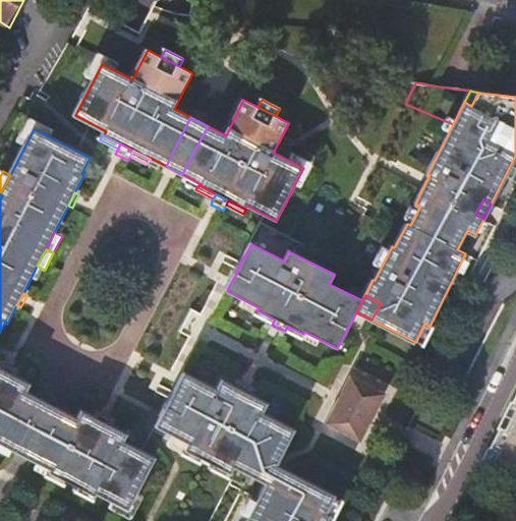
[(275,320),(258,310),(256,309),(253,314),(272,325),(275,320)]
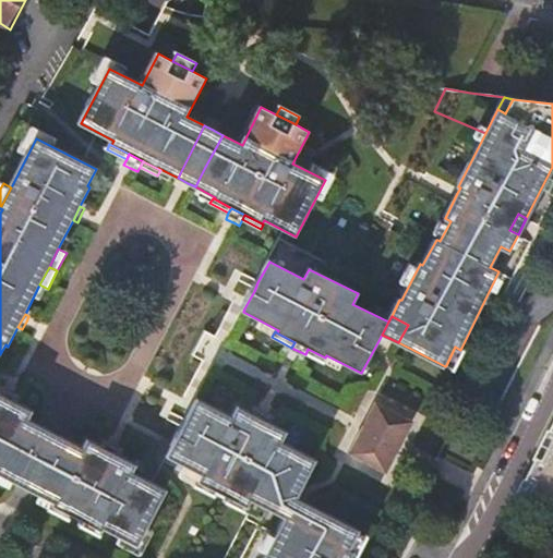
[(455,347),(446,365),(456,370),(466,350),(461,348),(460,350),(455,347)]
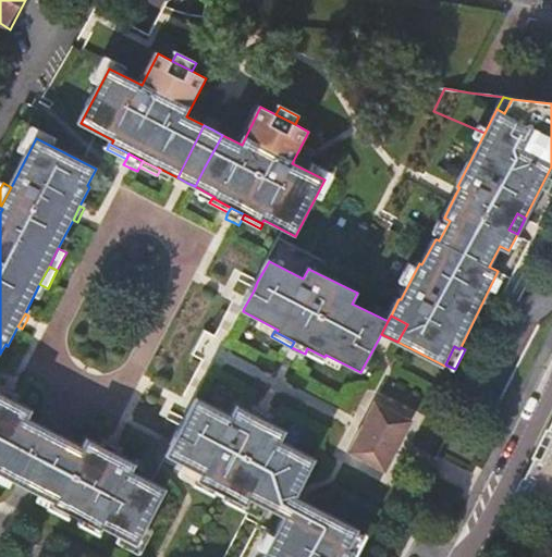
[(305,354),(291,347),(286,356),(294,360),(299,363),(305,354)]
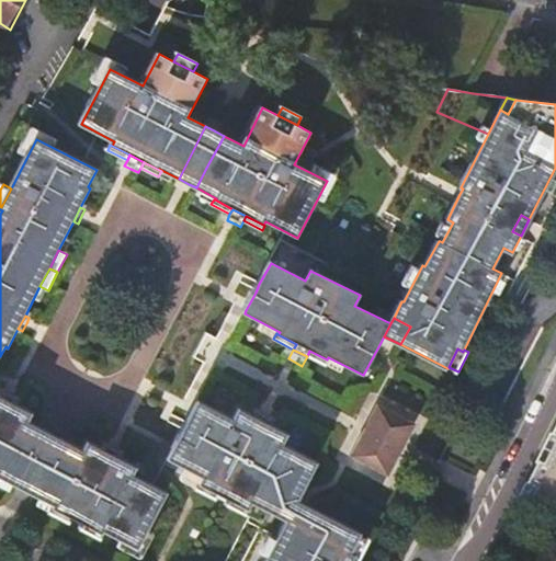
[(309,351),(307,356),(326,366),(329,361),(327,359),(309,351)]
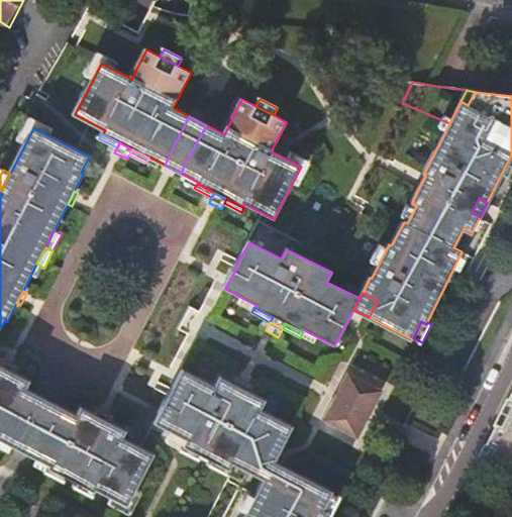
[(6,364),(3,369),(15,375),(18,370),(12,367),(6,364)]
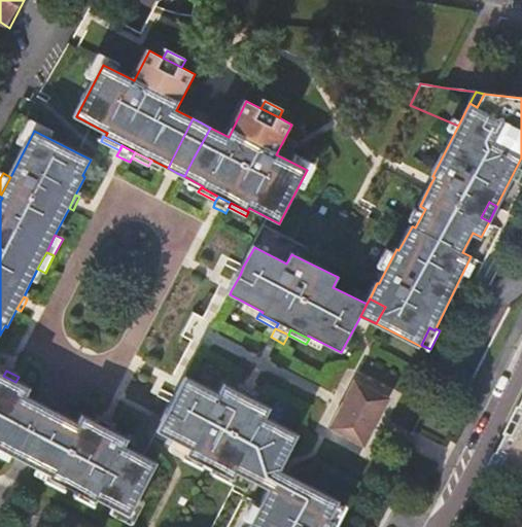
[(0,449),(20,458),(46,406),(40,403),(28,397),(32,390),(15,382),(3,376),(0,373),(0,449)]
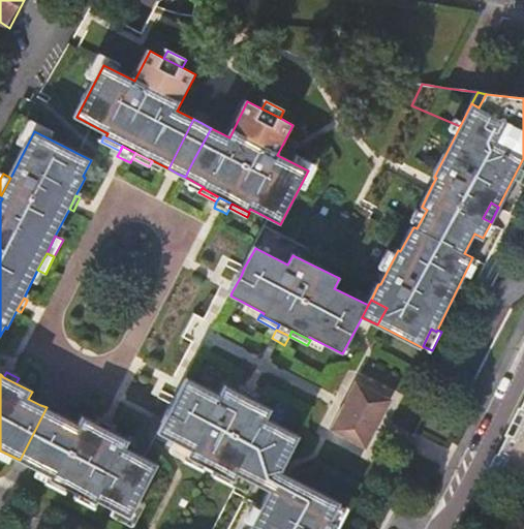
[(272,410),(255,401),(243,396),(226,387),(222,397),(188,379),(187,382),(161,434),(190,449),(187,455),(237,479),(240,473),(273,491),(282,473),(300,437),(268,419),(272,410)]
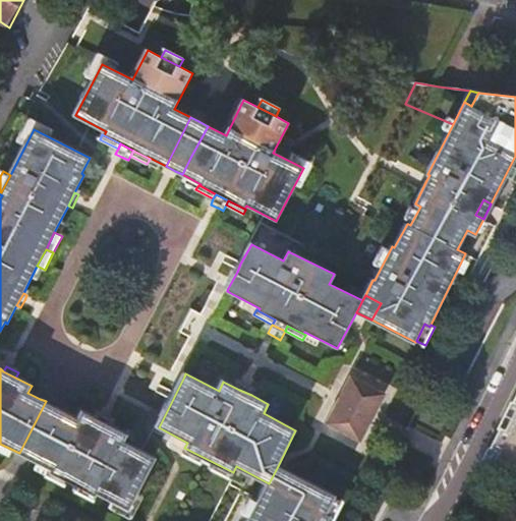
[(353,377),(343,396),(364,407),(374,388),(353,377)]
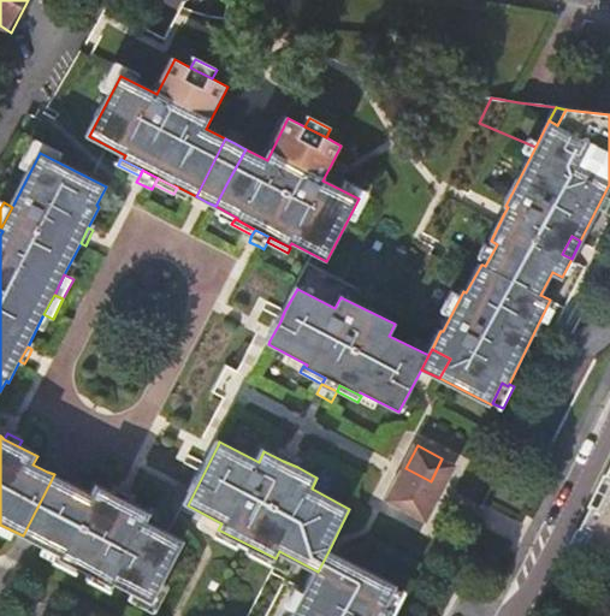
[(283,461),(297,467),(300,462),(296,461),(292,460),(285,455),(283,461)]
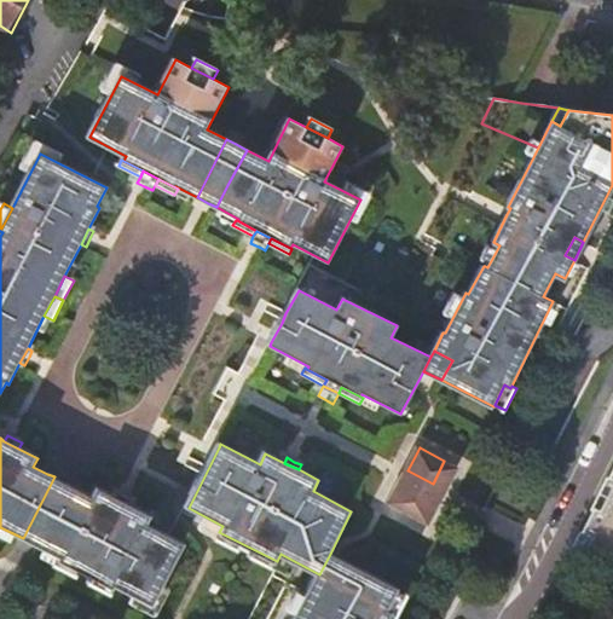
[(462,469),(444,461),(433,484),(408,470),(405,475),(402,481),(427,495),(415,518),(432,526),(447,497),(462,469)]
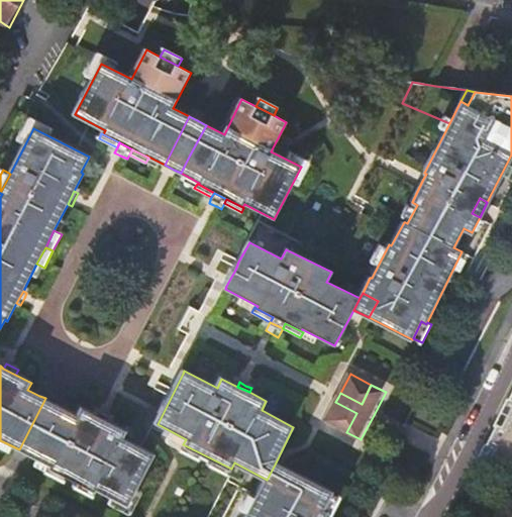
[(45,398),(19,449),(27,454),(35,458),(62,407),(54,403),(45,398)]
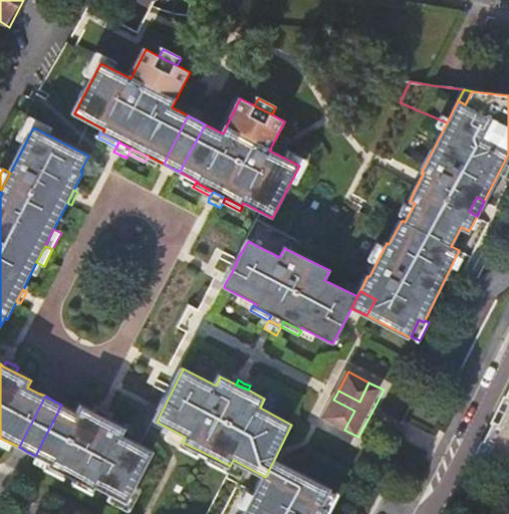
[(323,420),(344,430),(354,411),(333,400),(323,420)]
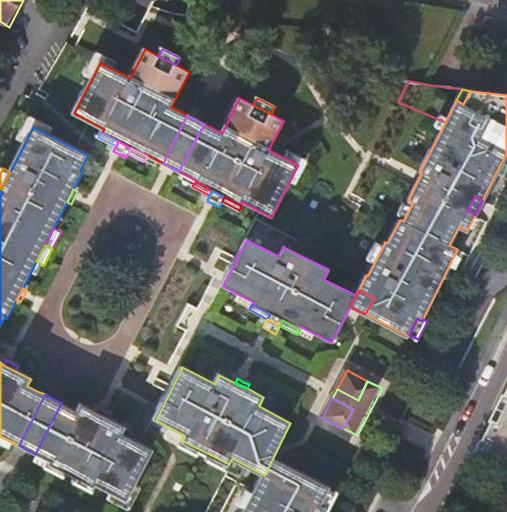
[(506,400),(494,423),(499,425),(506,411),(506,400)]
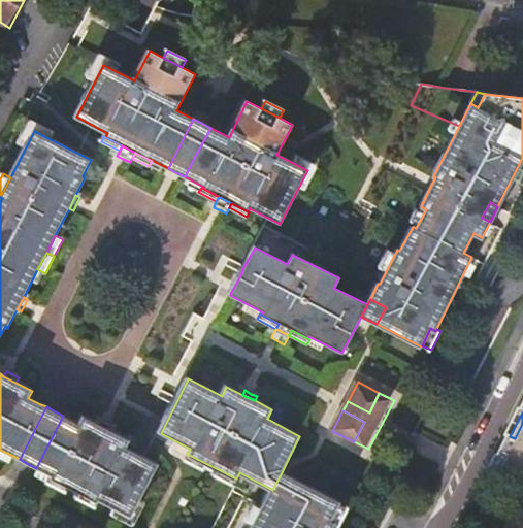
[(70,489),(82,494),(99,502),(100,500),(132,517),(159,464),(127,448),(130,440),(115,432),(101,425),(85,417),(80,425),(63,416),(36,468),(55,477),(54,480),(70,489)]
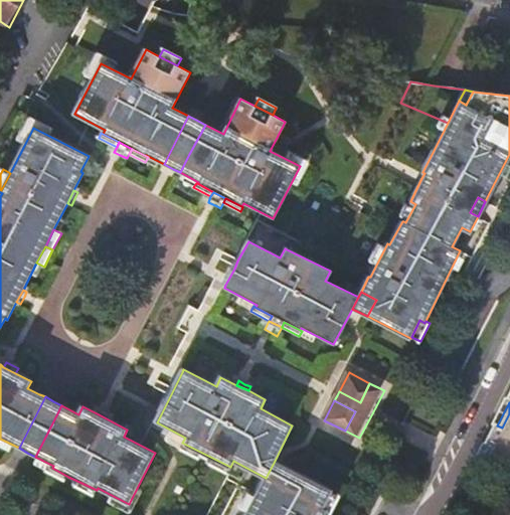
[(101,410),(99,414),(112,421),(114,417),(111,415),(101,410)]
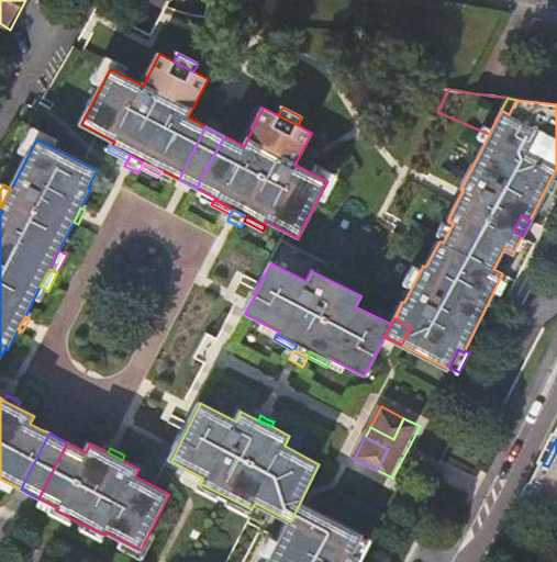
[(543,464),(532,485),(537,489),(531,502),(556,509),(556,451),(548,467),(543,464)]
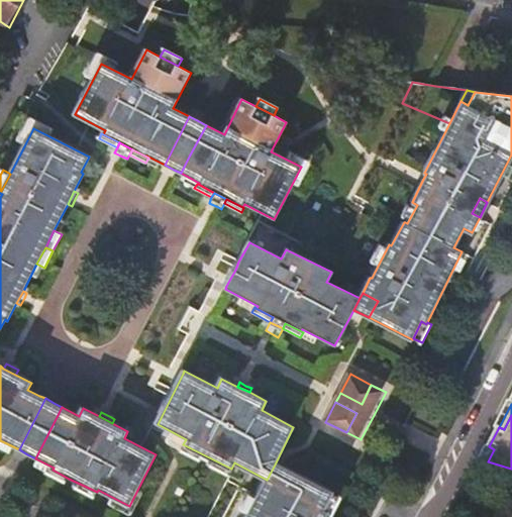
[(231,469),(183,444),(181,449),(228,474),(231,469)]
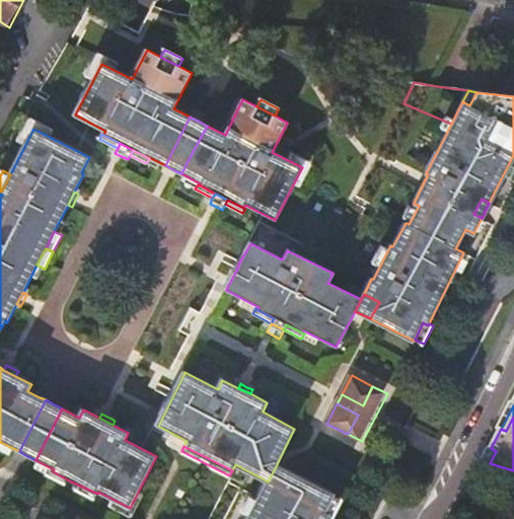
[(496,451),(491,448),(485,461),(490,463),(496,451)]
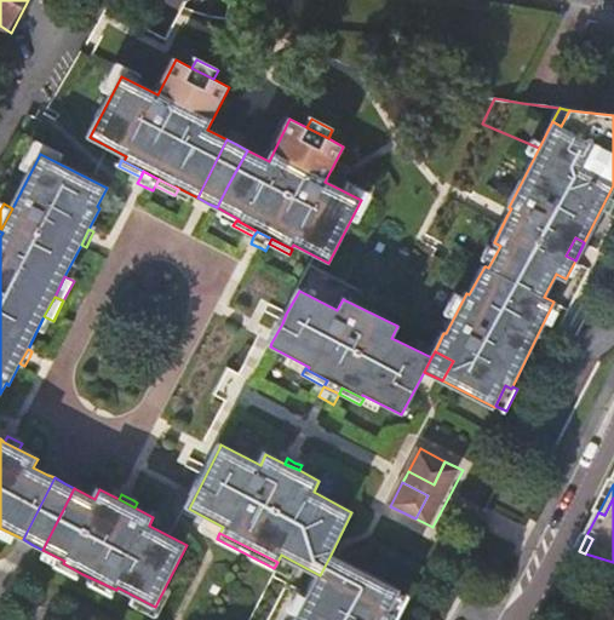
[(331,555),(320,575),(339,585),(349,564),(331,555)]
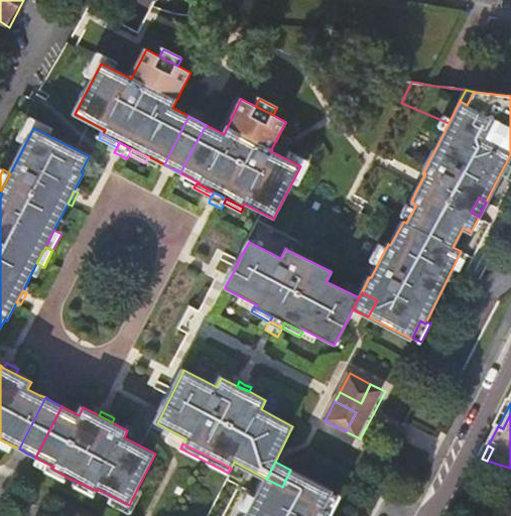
[(69,478),(52,469),(50,468),(47,473),(67,482),(69,478)]
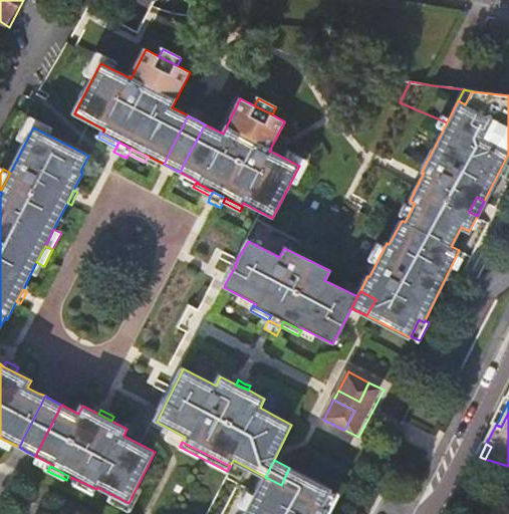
[(281,485),(265,477),(246,513),(324,513),(327,511),(327,509),(323,506),(331,491),(332,489),(289,468),(281,485)]
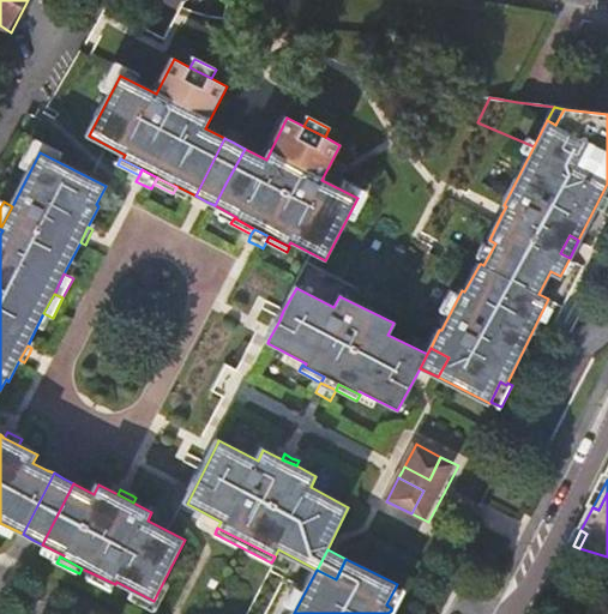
[(115,584),(95,575),(91,581),(114,591),(118,585),(115,584)]
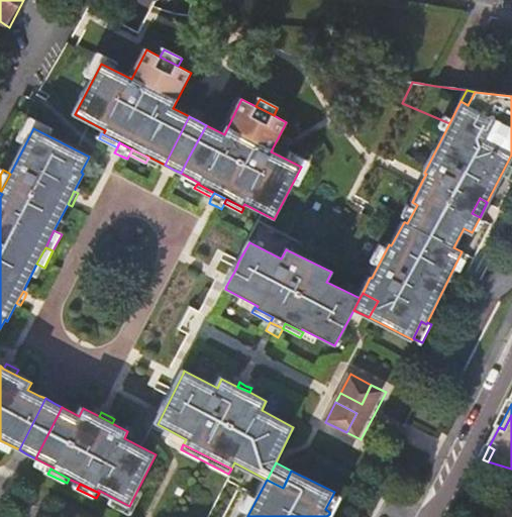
[(329,512),(329,514),(333,516),(342,498),(333,494),(325,509),(329,512)]
